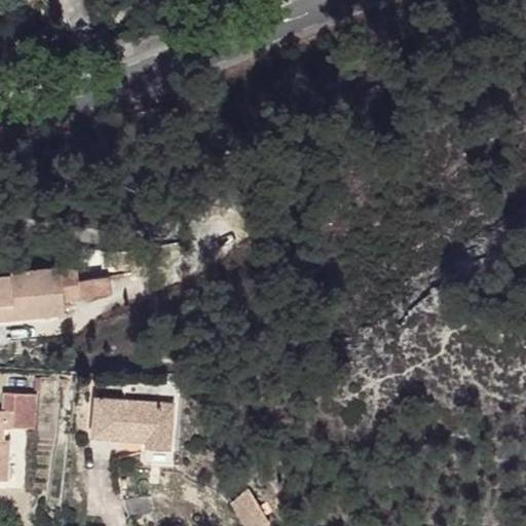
[(0,312),(4,312),(5,320),(65,313),(64,300),(111,294),(109,276),(78,280),(77,270),(61,271),(60,267),(0,273),(0,312)]
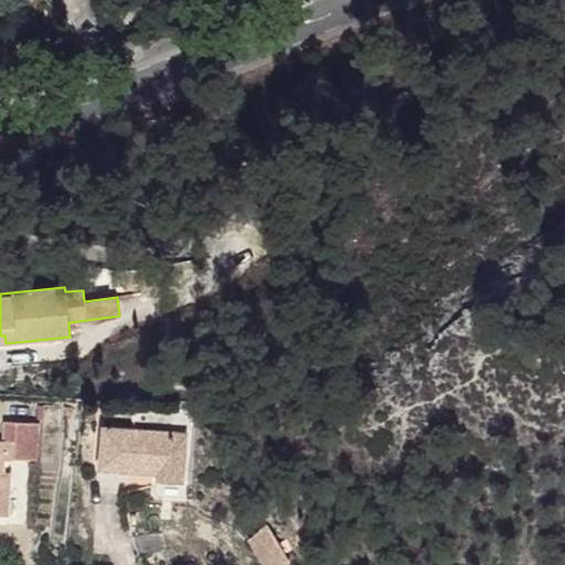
[(0,515),(7,516),(10,473),(3,473),(4,458),(36,460),(39,424),(4,422),(3,441),(0,440),(0,515)]
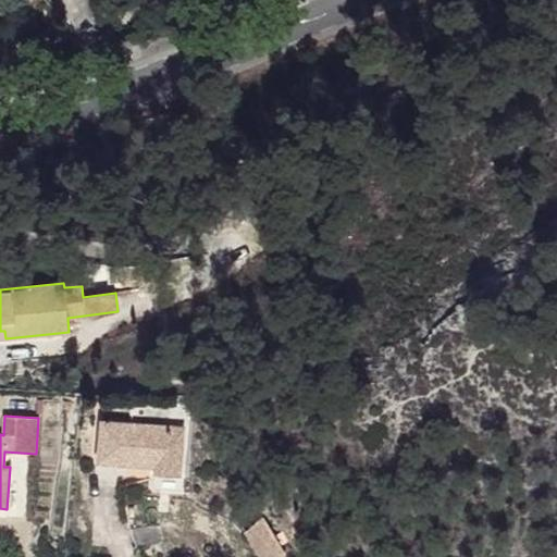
[(101,421),(98,461),(156,467),(155,473),(177,475),(182,429),(101,421)]
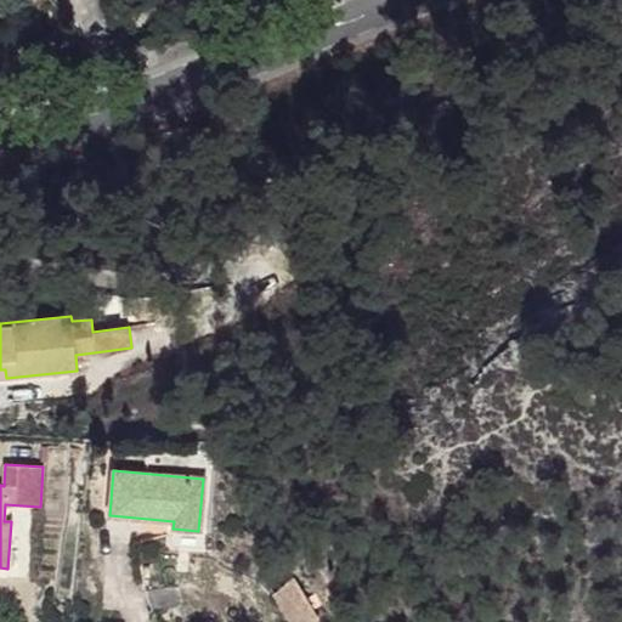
[(273,595),(288,621),(311,621),(317,620),(318,618),(312,610),(321,605),(315,595),(307,599),(293,577),(273,595)]
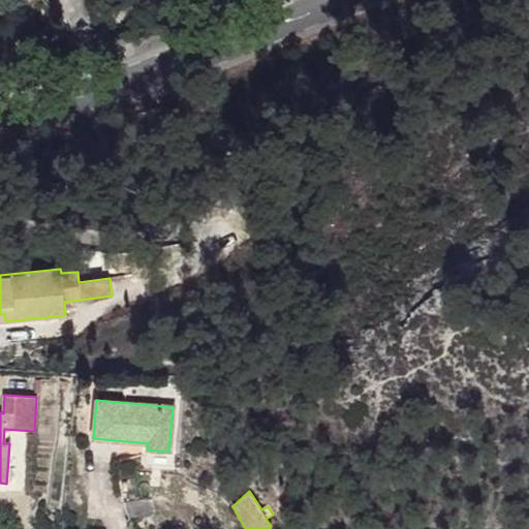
[(123,501),(129,519),(156,512),(151,498),(123,501)]
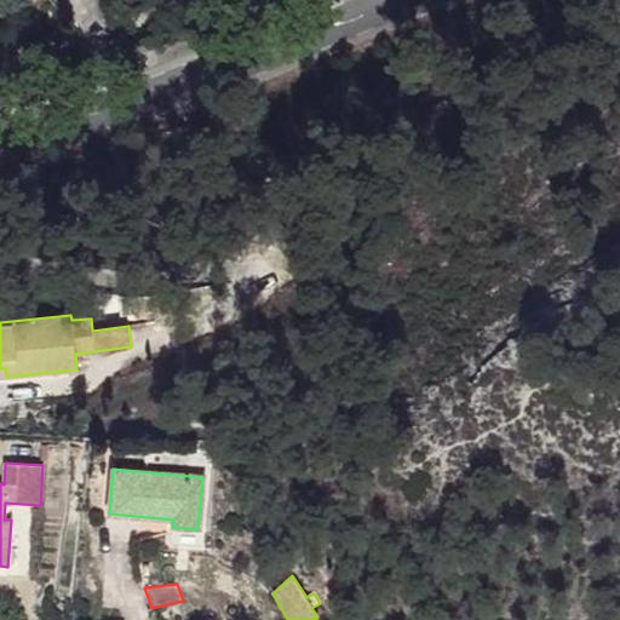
All buildings are outlined.
